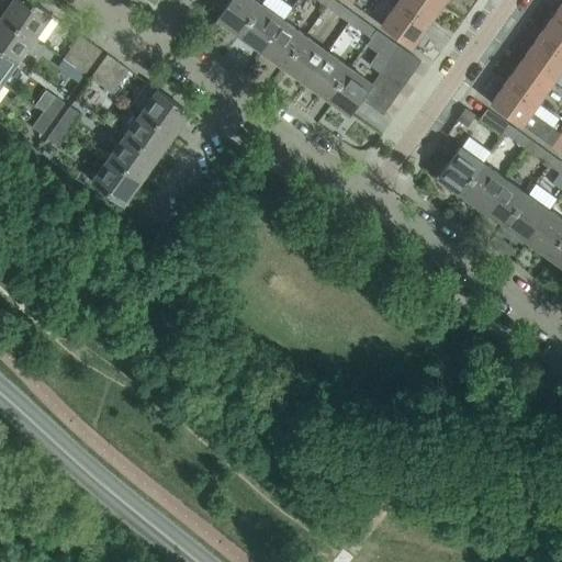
[(52,13),(33,0),(3,0),(0,6),(4,11),(3,13),(35,35),(52,13)]
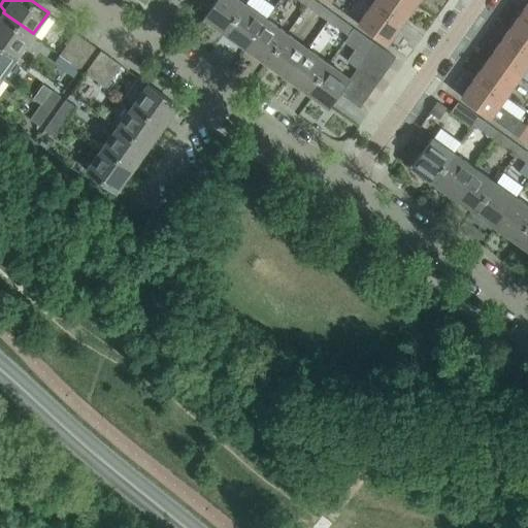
[(224,32),(245,3),(241,0),(215,0),(203,17),(224,32)]
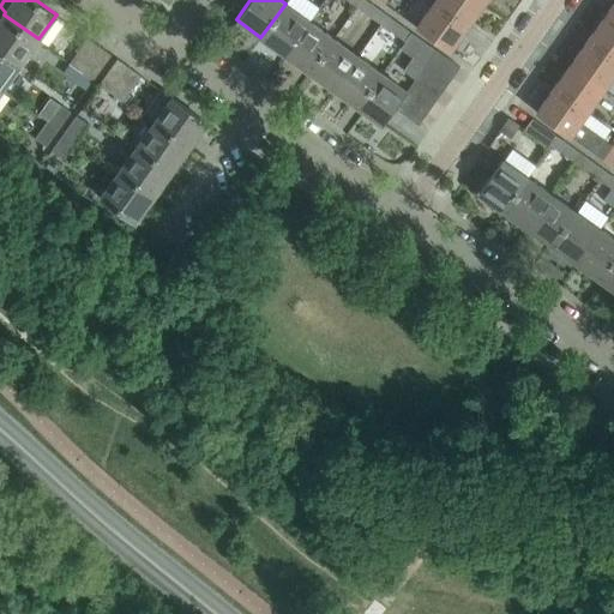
[(387,14),(367,0),(362,0),(359,7),(381,23),(387,14)]
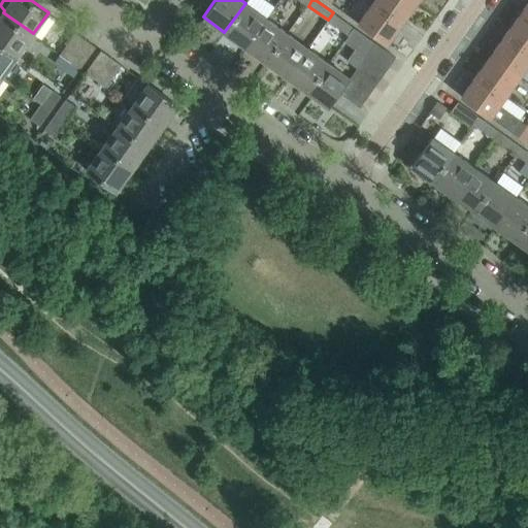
[(402,22),(418,1),(416,0),(374,0),(373,2),(402,22)]
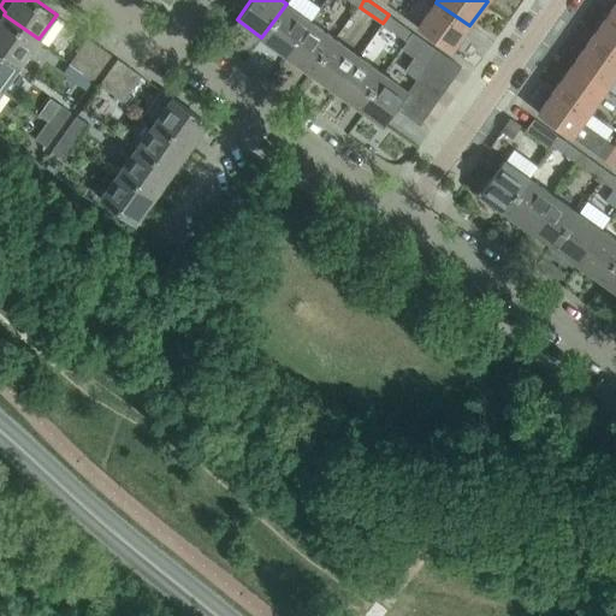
[(451,51),(469,25),(436,3),(419,27),(451,51)]
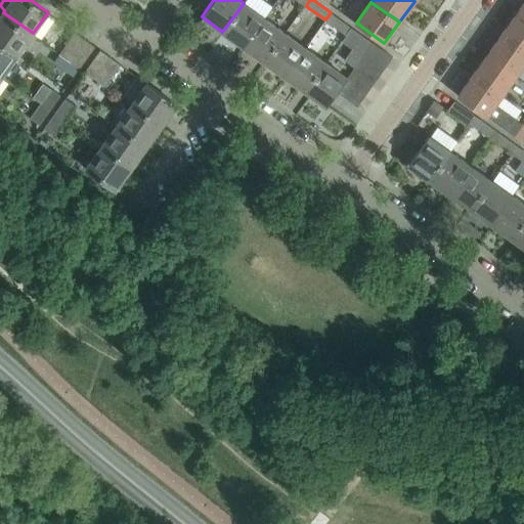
[(244,46),(264,17),(244,3),(222,32),(244,46)]
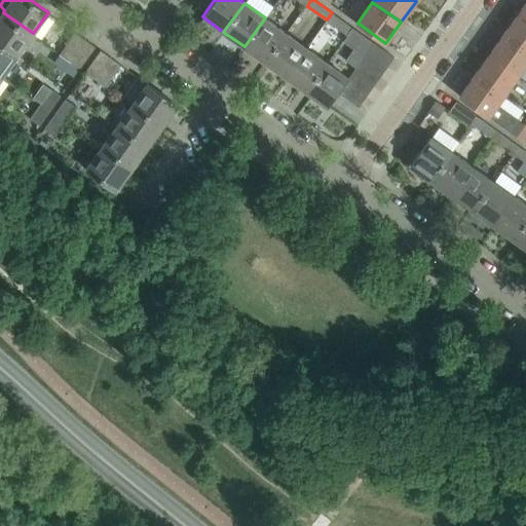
[(525,16),(519,11),(504,33),(525,48),(525,16)]
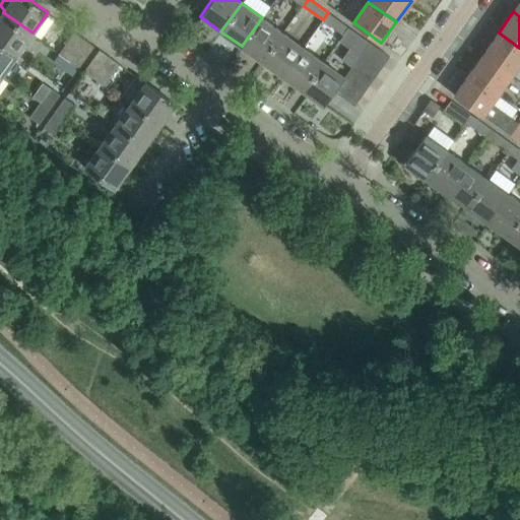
[(33,33),(3,12),(0,15),(0,42),(17,54),(33,33)]
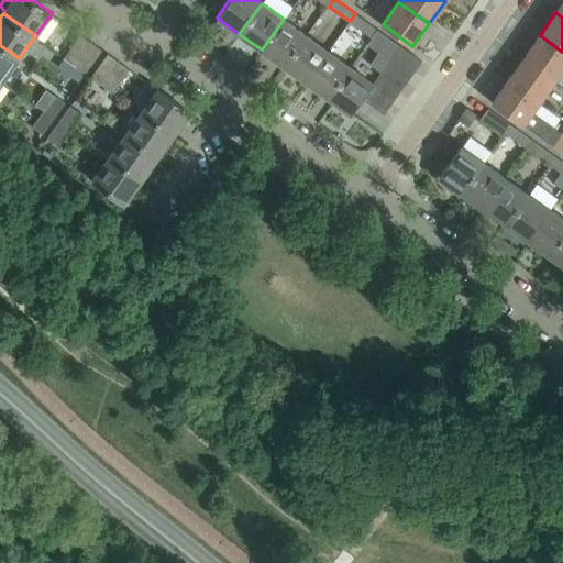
[(379,30),(355,13),(350,21),(373,39),(379,30)]
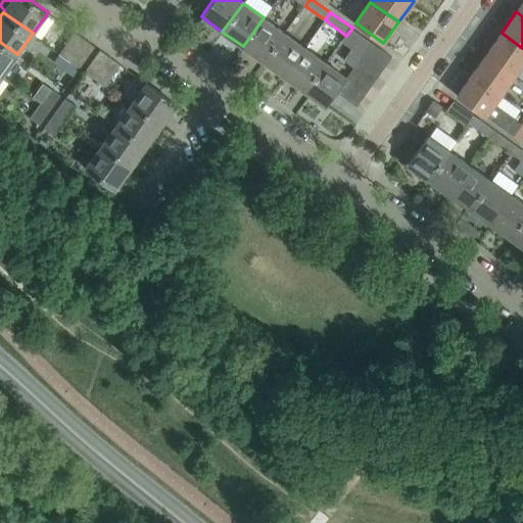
[(264,61),(284,33),(264,17),(243,46),(264,61)]
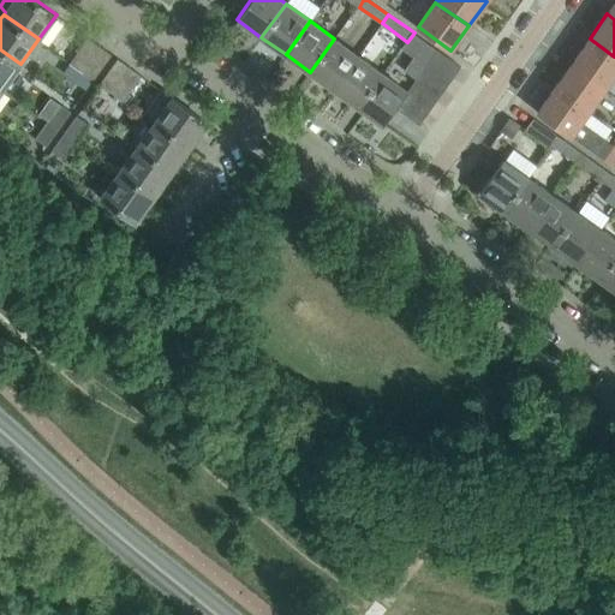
[(437,49),(415,33),(407,42),(431,58),(437,49)]
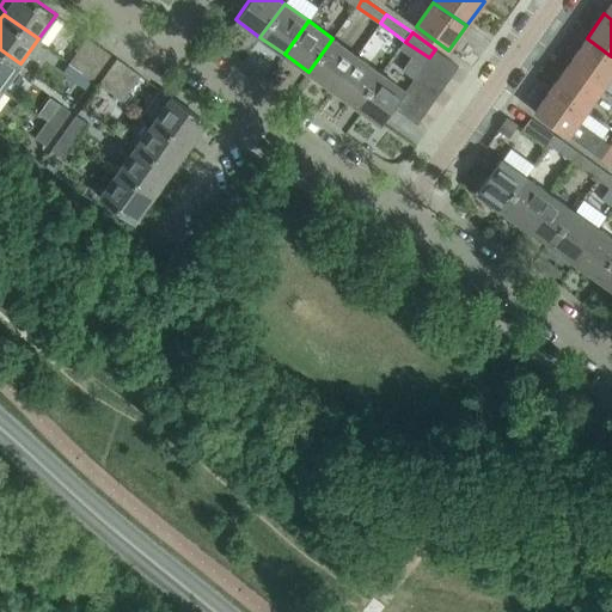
[(80,69),(98,44),(87,37),(69,61),(80,69)]
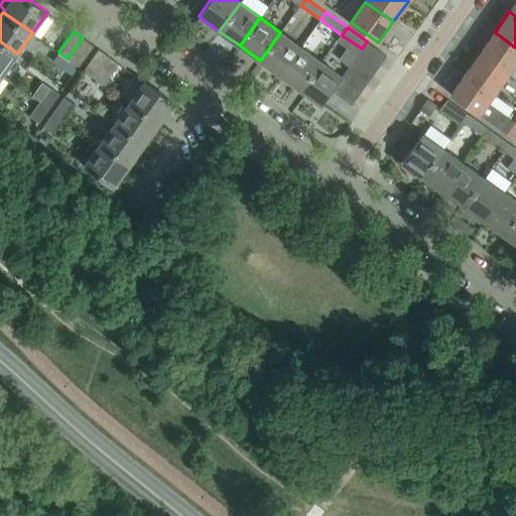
[(280,75),(301,46),(280,32),(260,60),(280,75)]
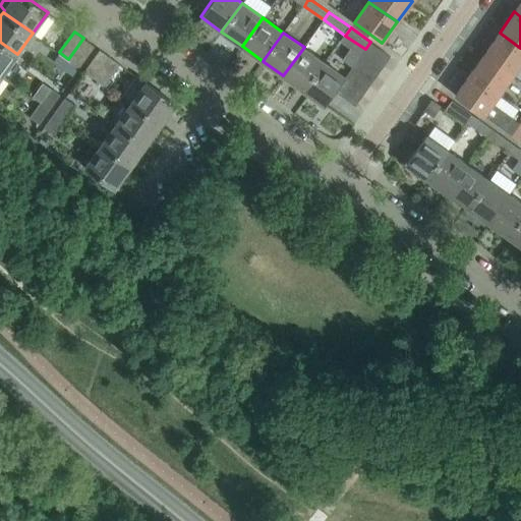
[(520,62),(520,48),(500,33),(484,53),(513,73),(520,62)]
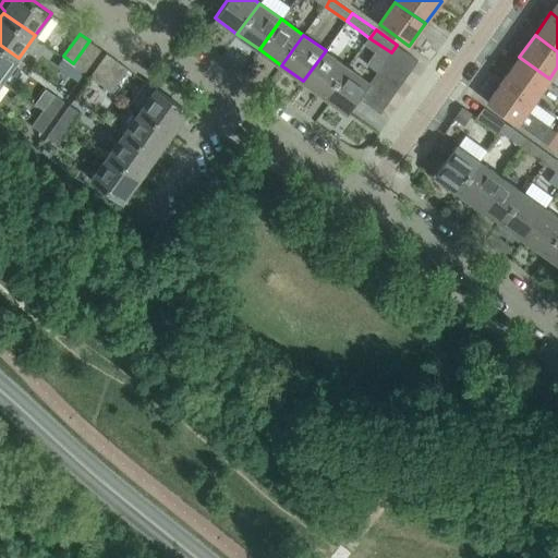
[(85,71),(101,49),(89,40),(73,63),(85,71)]
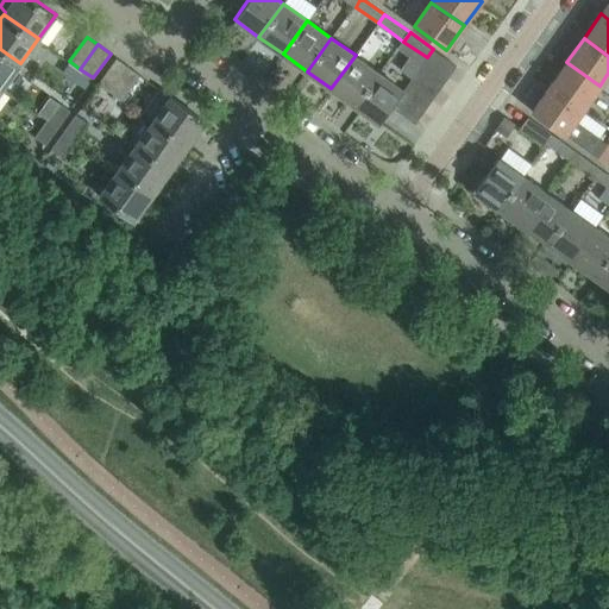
[(20,63),(0,49),(0,86),(2,88),(20,63)]
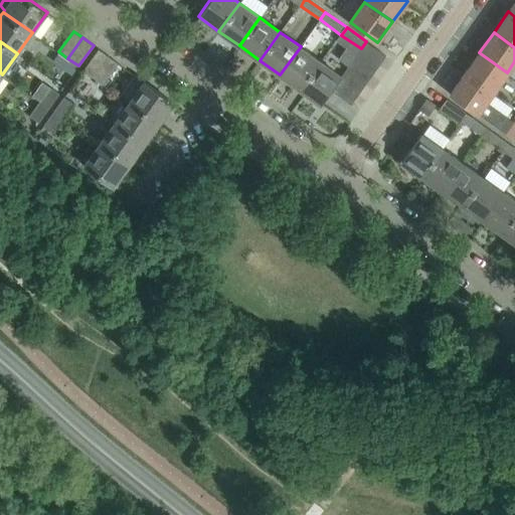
[(385,55),(369,43),(366,41),(361,48),(359,51),(378,65),(385,55)]
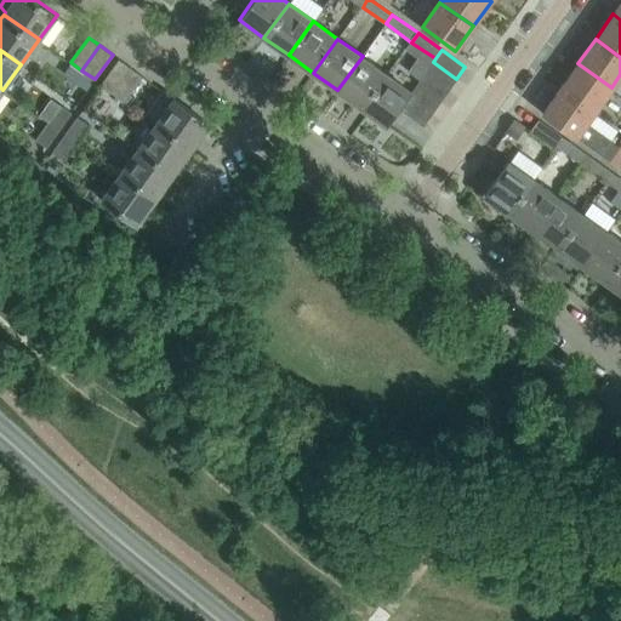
[(363,108),(387,74),(363,56),(337,90),(363,108)]
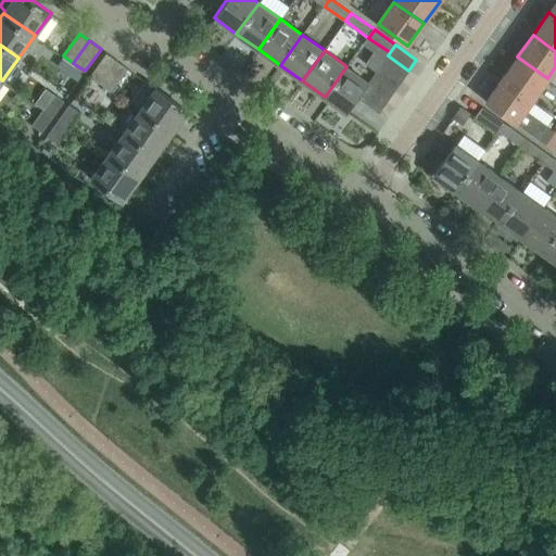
[(100,83),(116,60),(106,52),(90,75),(100,83)]
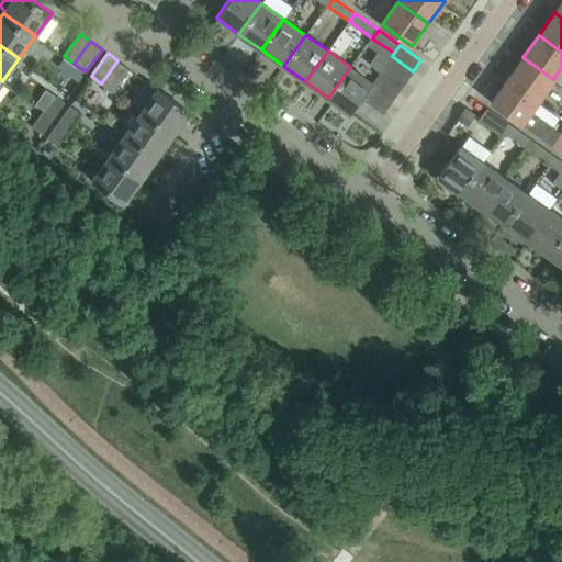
[(413,71),(392,56),(384,67),(405,82),(413,71)]
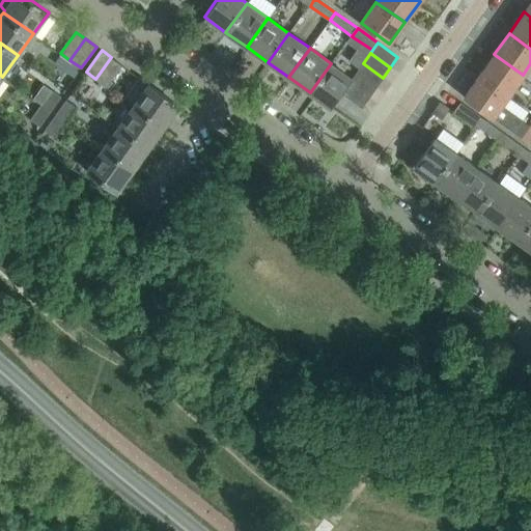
[(523,75),(494,54),(479,76),(508,96),(523,75)]
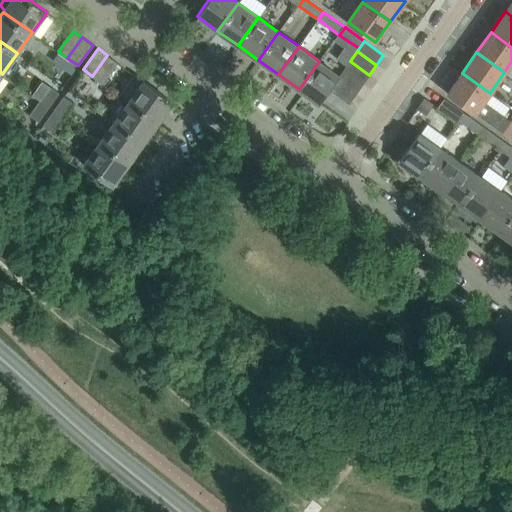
[(103,83),(117,62),(107,55),(92,76),(103,83)]
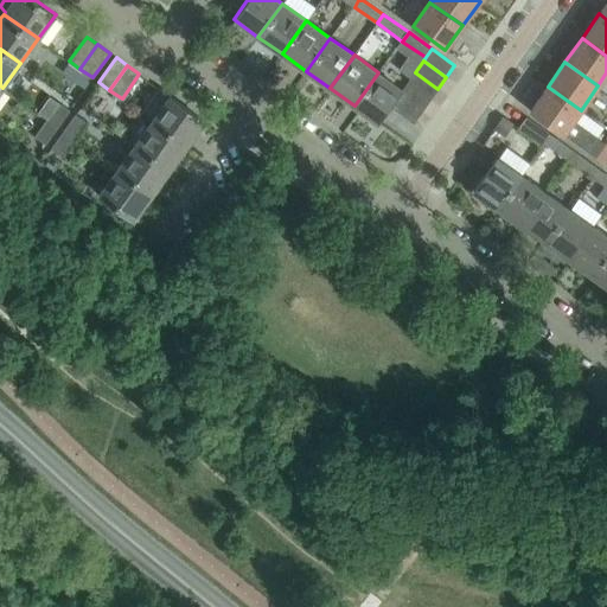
[(390,106),(400,94),(402,89),(378,72),(355,106),(378,122),(383,117),(384,119),(391,109),(389,108),(390,106)]
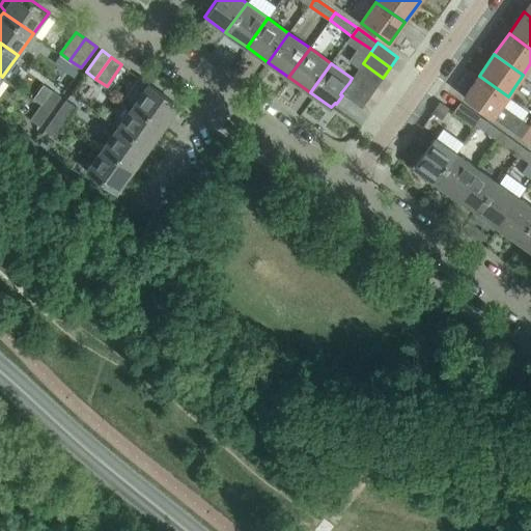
[(383,78),(363,63),(357,73),(376,86),(383,78)]
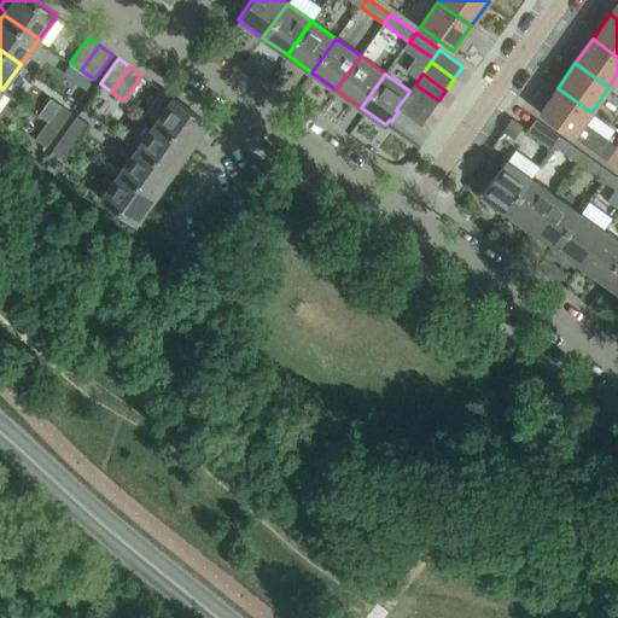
[(438,100),(415,85),(409,91),(407,95),(430,112),(438,100)]
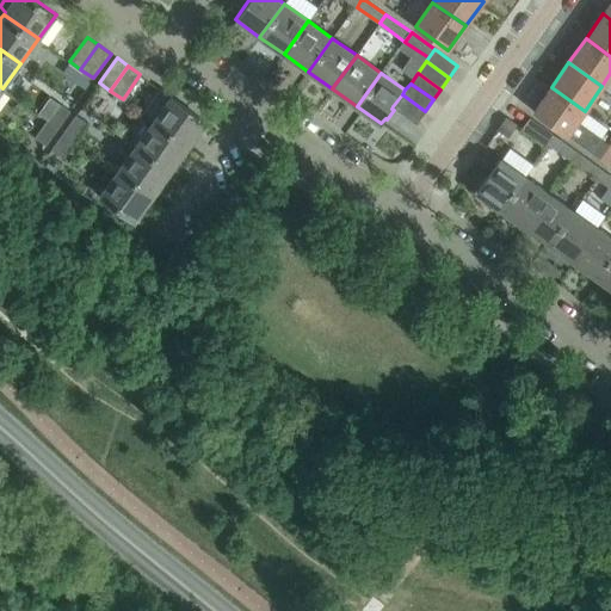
[(585,111),(551,87),(534,111),(567,135),(585,111)]
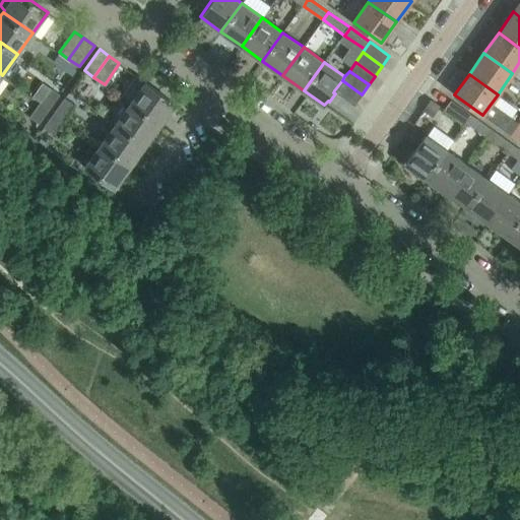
[(362,94),(342,80),(334,90),(354,105),(362,94)]
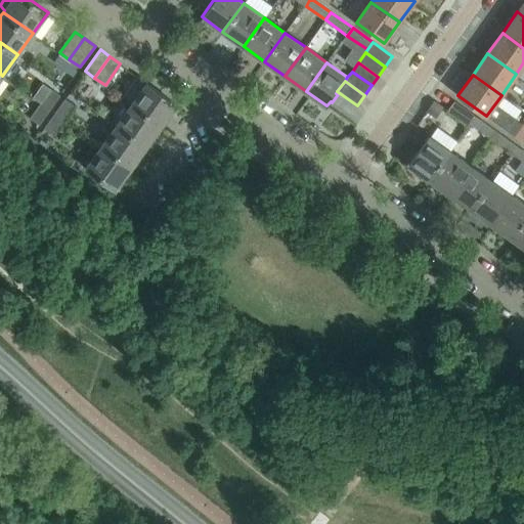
[(161,125),(176,103),(146,83),(131,103),(161,125)]
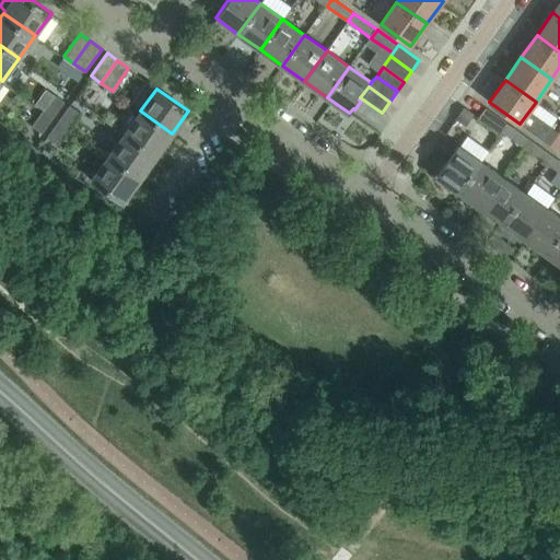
[(54,93),(43,108),(53,116),(65,100),(54,93)]
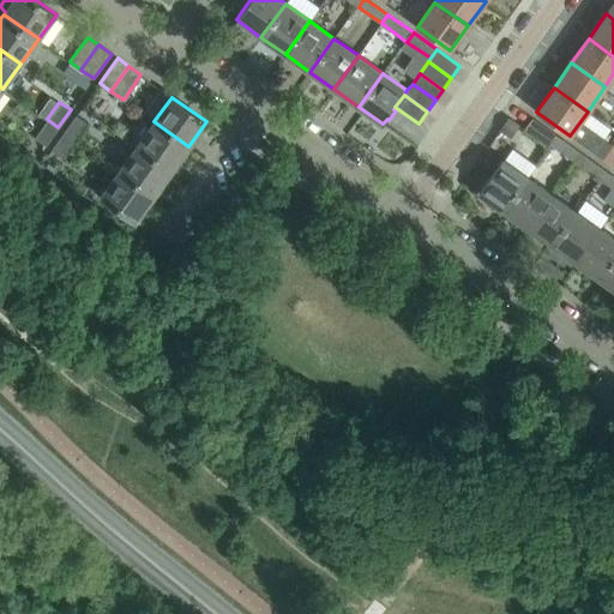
[(77,114),(65,132),(76,140),(88,122),(77,114)]
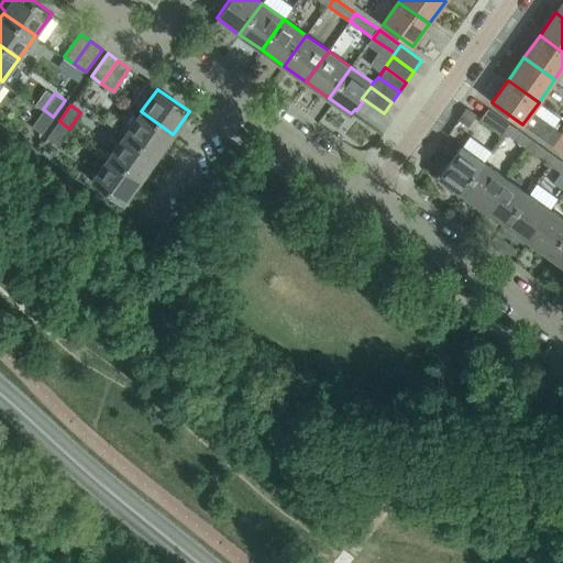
[(511,124),(487,108),(479,119),(504,135),(505,132),(511,124)]
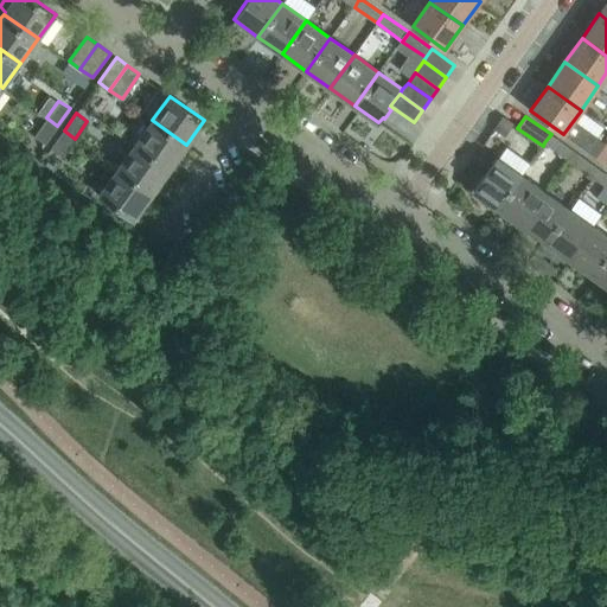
[(45,142),(57,126),(46,117),(34,135),(45,142)]
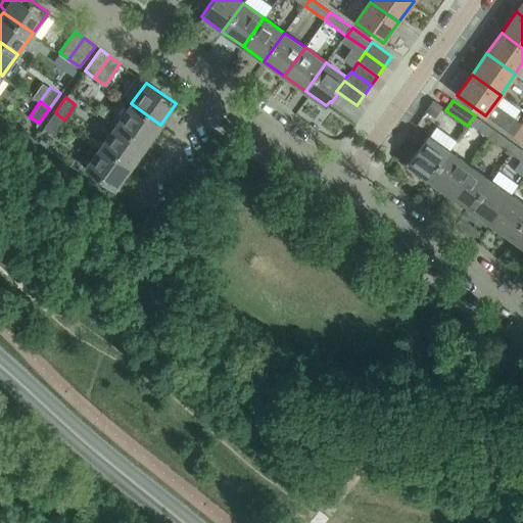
[(146,146),(160,125),(131,103),(115,125),(146,146)]
